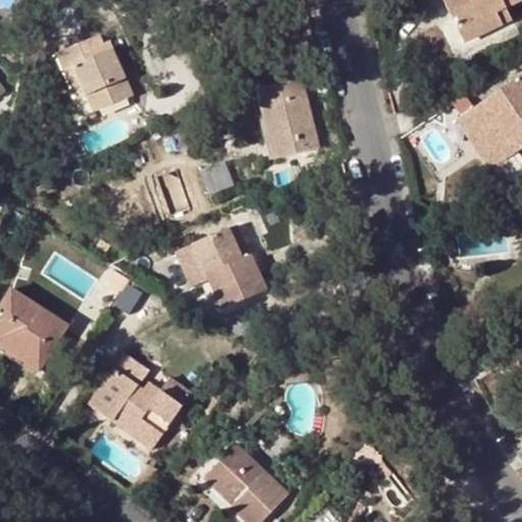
[(521,0),(442,0),(463,44),(502,27),(497,15),(506,10),(521,2),(521,0)]
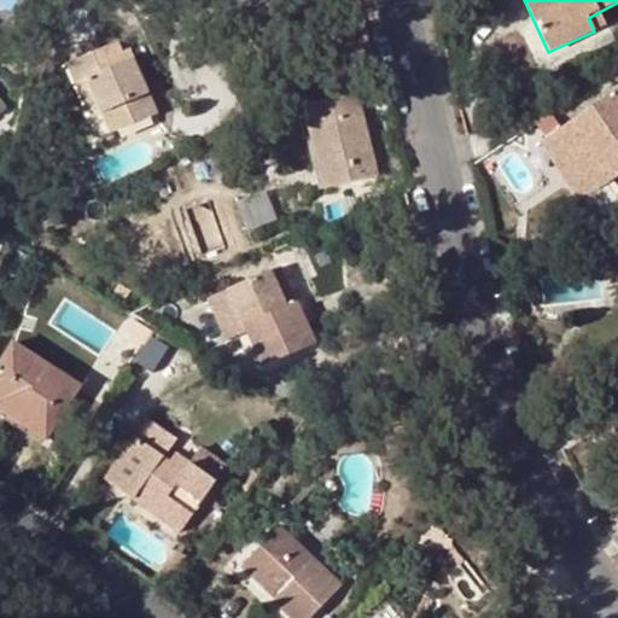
[(588,18),(594,31),(604,27),(599,12),(588,18)]
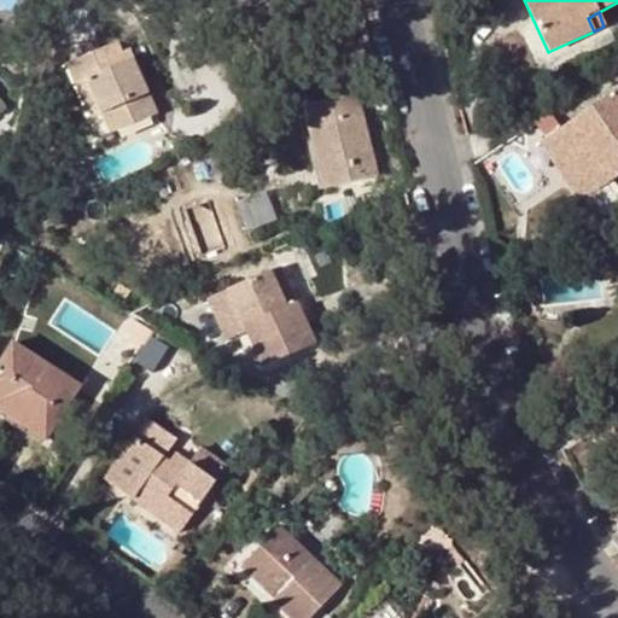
[(69,65),(77,86),(88,81),(103,114),(111,135),(156,116),(133,63),(126,65),(117,45),(69,65)]
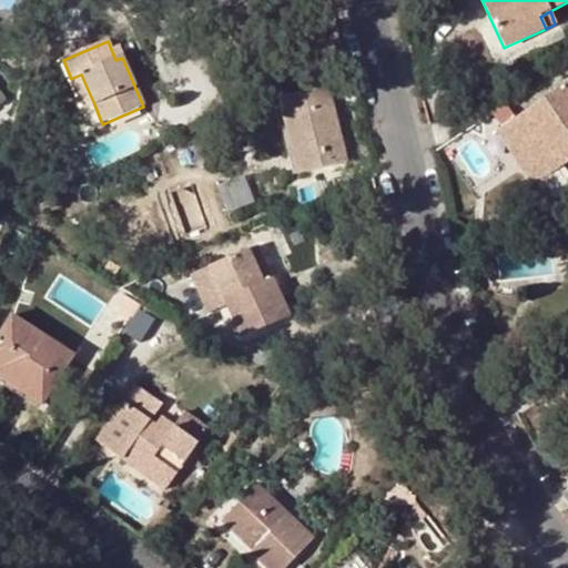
[(81,74),(71,79),(83,108),(94,104),(81,74)]
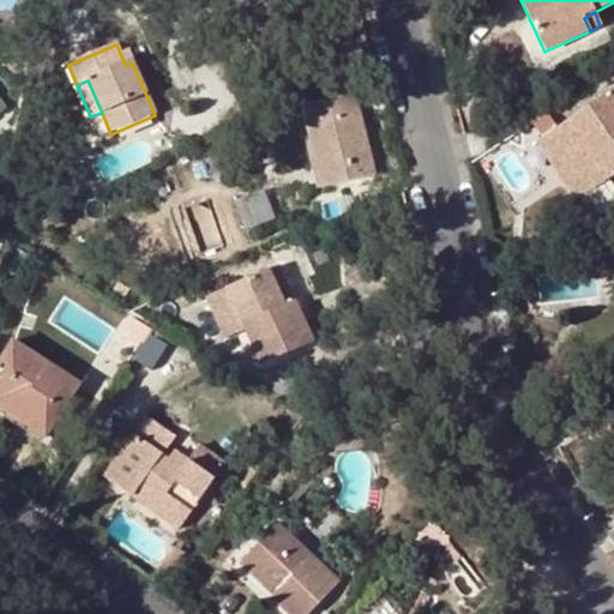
[(613,89),(545,138),(557,157),(575,144),(583,157),(573,163),(591,191),(613,175),(613,89)]
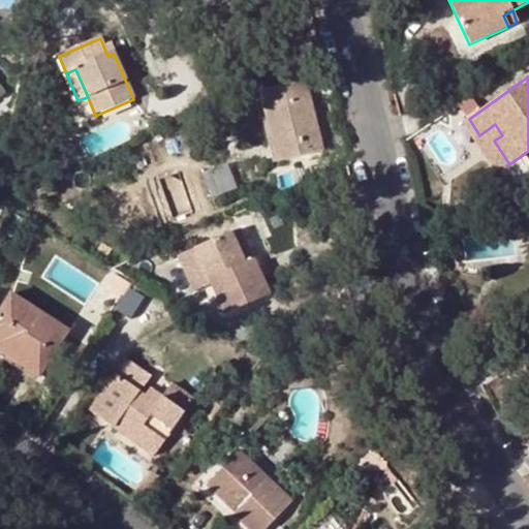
[(259,93),(267,121),(278,118),(287,160),(321,152),(306,82),(259,93)]
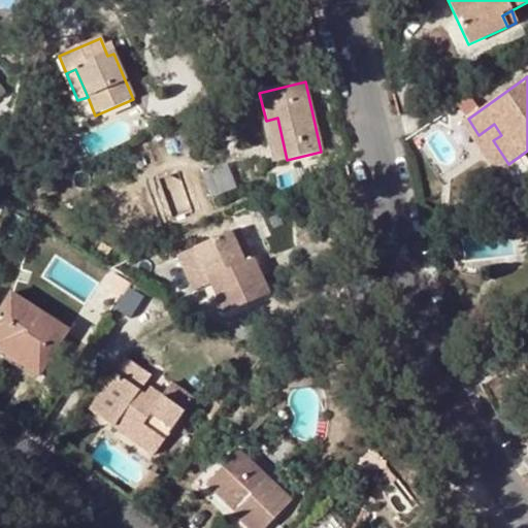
[(277,118),(266,121),(274,163),(287,160),(277,118)]
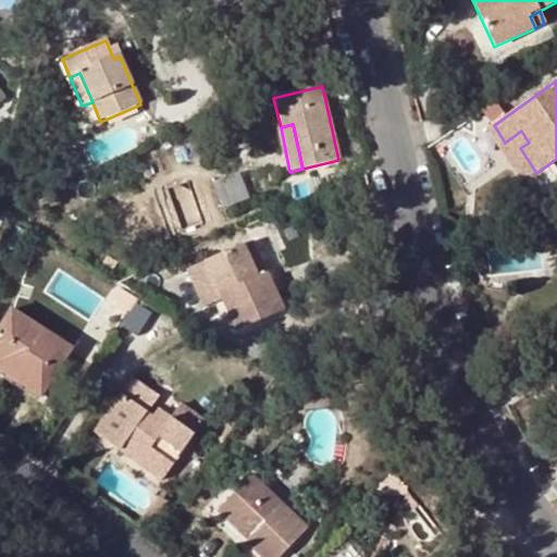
[(505,143),(494,125),(487,130),(523,183),(536,173),(520,148),(529,143),(521,131),(505,143)]
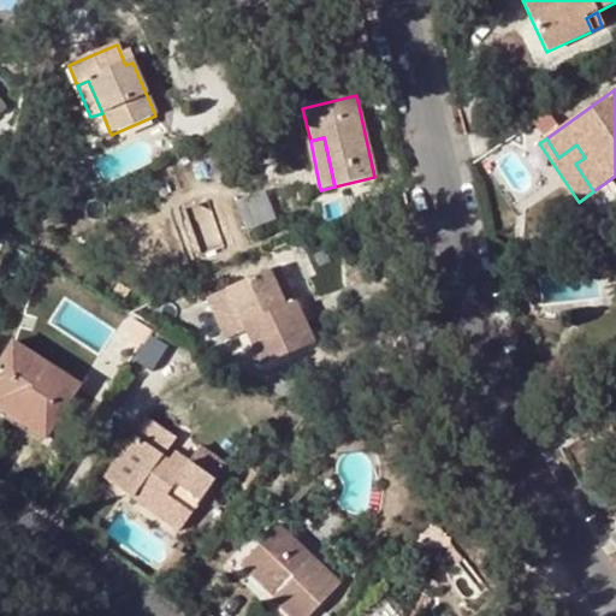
[(248,227),(277,217),(266,189),(237,200),(248,227)]
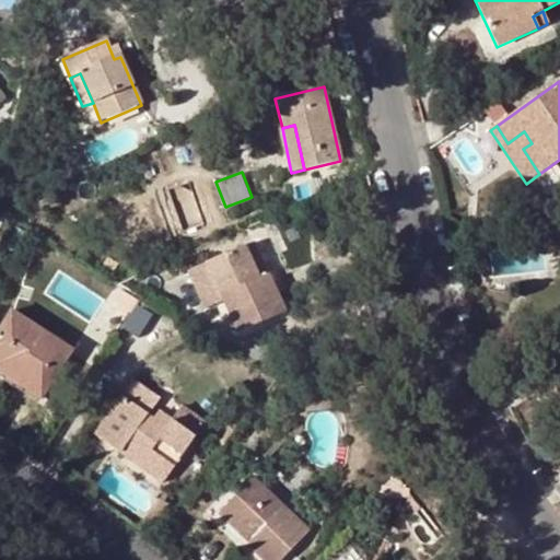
[(494,176),(488,184),(498,191),(504,183),(494,176)]
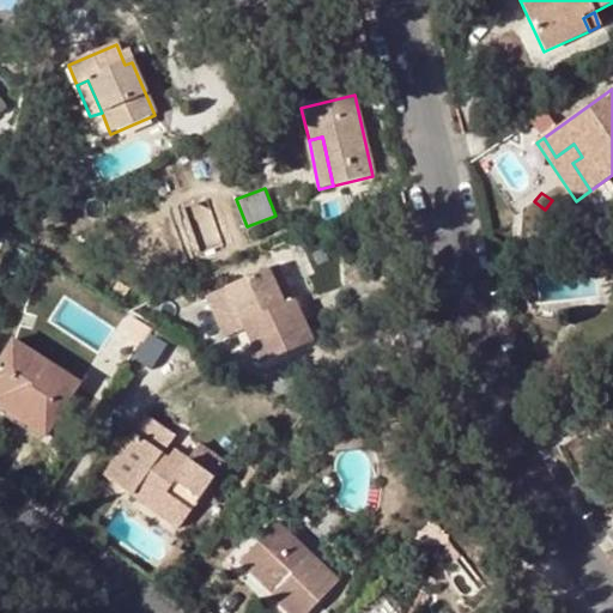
[(612,279),(612,278),(612,246),(598,256),(612,279)]
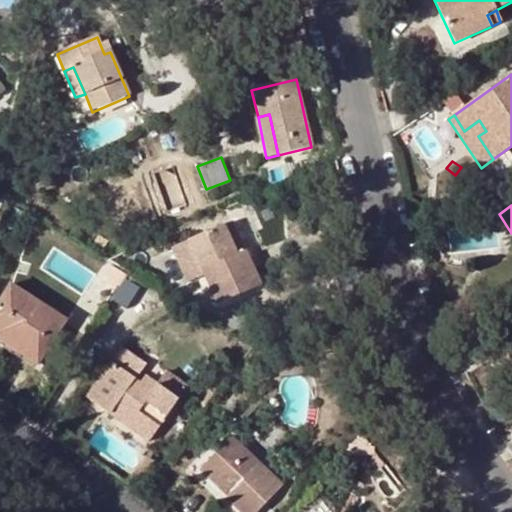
[(232,221),(189,242),(203,272),(218,304),(261,284),(246,252),(239,255),(233,243),(241,240),(232,221)]
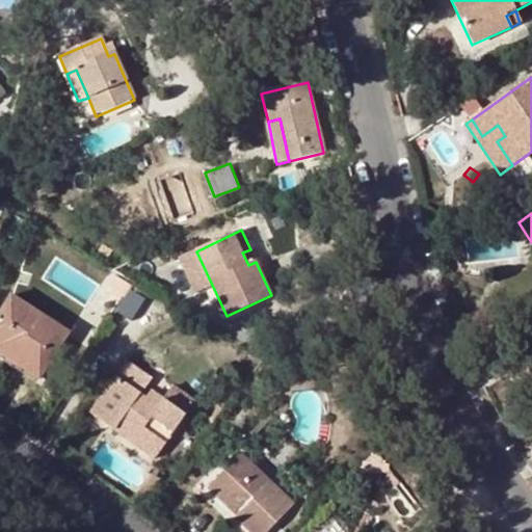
[(256,262),(250,249),(242,253),(248,265),(256,262)]
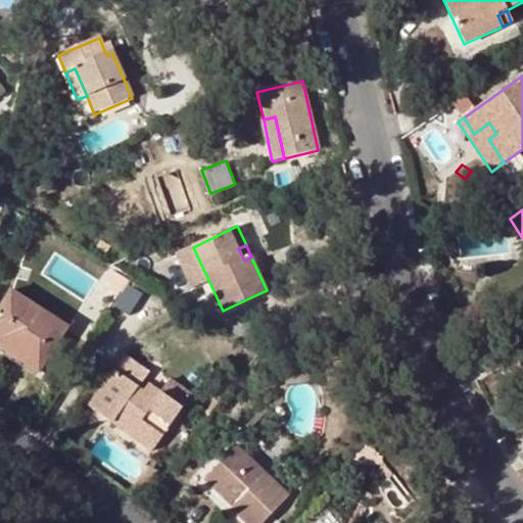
[(207,278),(193,247),(182,251),(196,282),(207,278)]
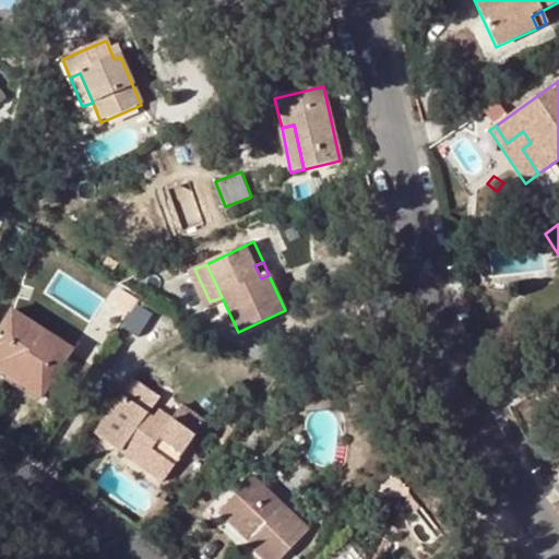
[(0,332),(0,359),(1,361),(24,377),(20,383),(42,397),(70,351),(13,312),(0,332)]
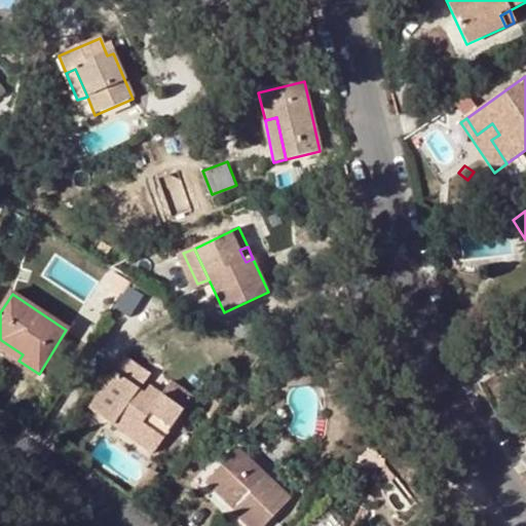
[(23,354),(1,340),(0,342),(0,348),(19,361),(23,354)]
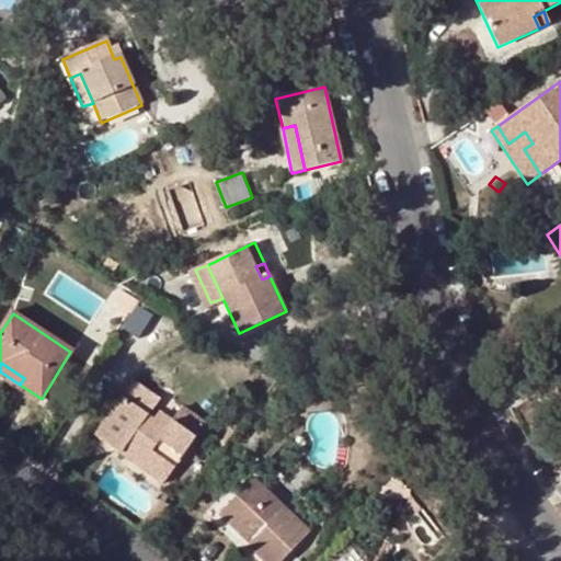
[(195,437),(172,421),(160,414),(153,424),(146,419),(158,401),(132,381),(95,435),(162,483),(195,437)]
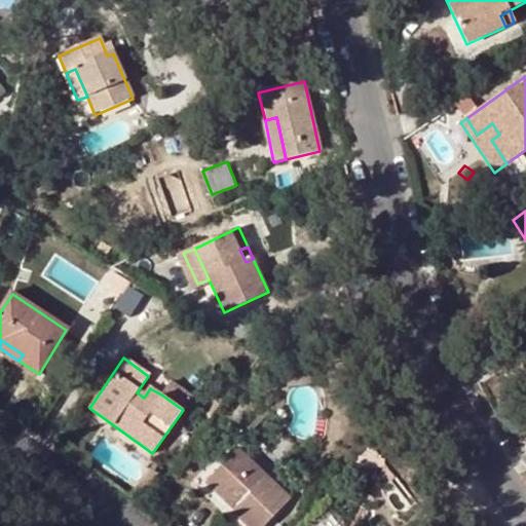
[(171,381),(161,395),(183,410),(192,397),(171,381)]
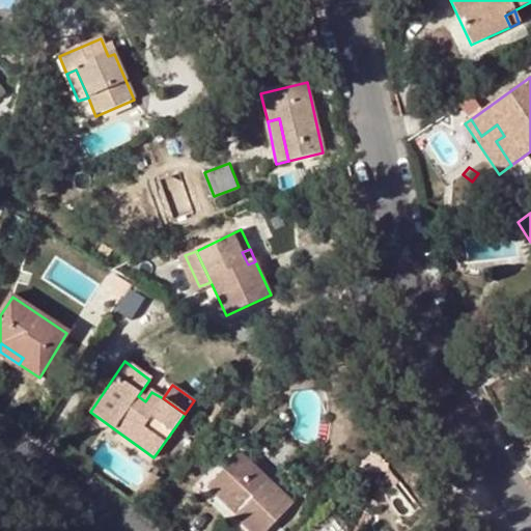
[(220,404),(206,423),(210,425),(225,408),(220,404)]
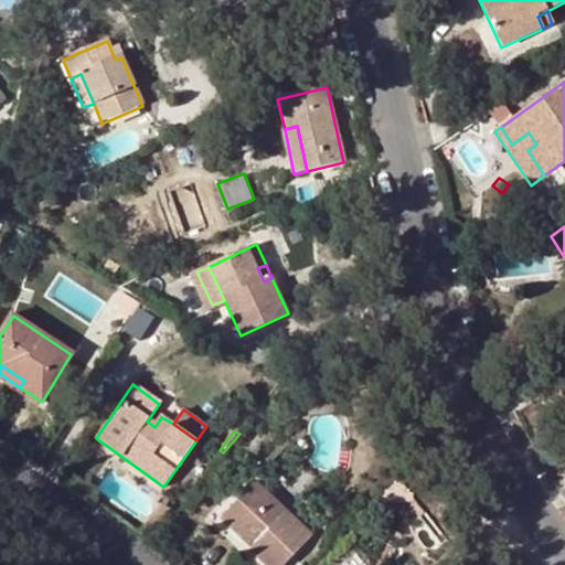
[(415,498),(398,478),(381,499),(386,502),(392,504),(398,505),(405,503),(411,502),(415,498)]
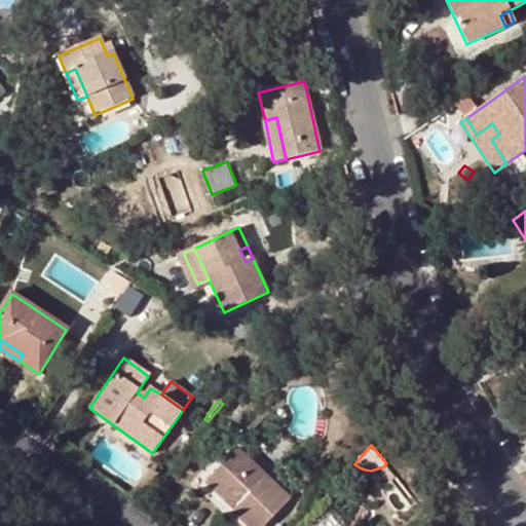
[(237,451),(205,485),(233,511),(231,513),(245,525),(264,525),(289,500),(237,451)]
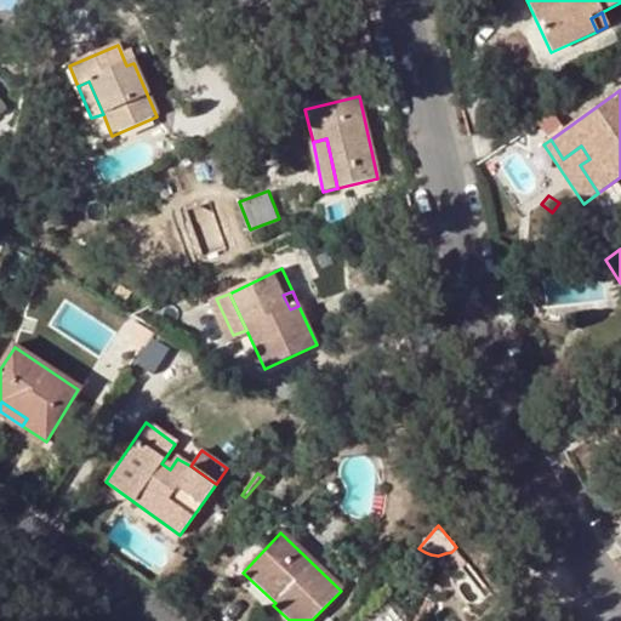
[(275,603),(243,573),(235,580),(268,611),(273,605),(275,603)]
